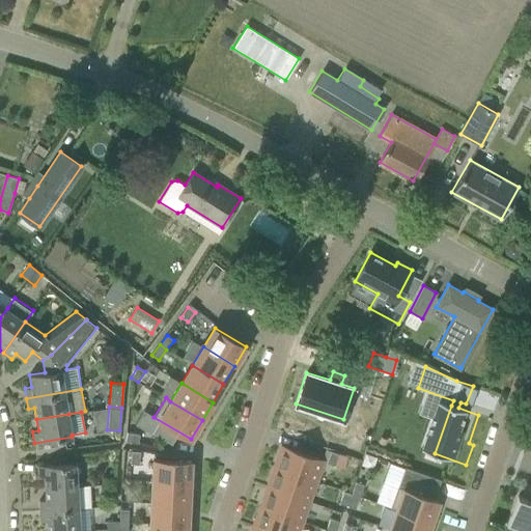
[(139,435),(127,432),(126,441),(138,443),(139,435)]
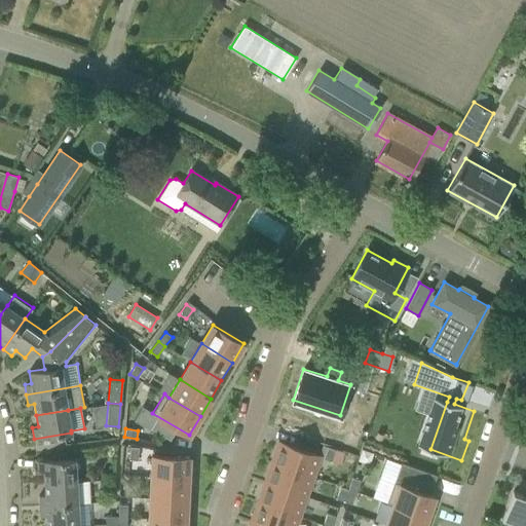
[(271,462),(312,477),(320,456),(282,443),(278,452),(275,451),(271,462)]
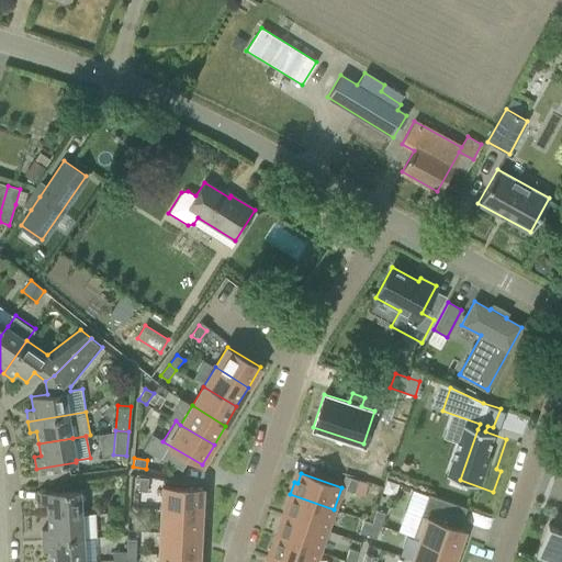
[(139,476),(138,491),(147,491),(148,478),(139,476)]
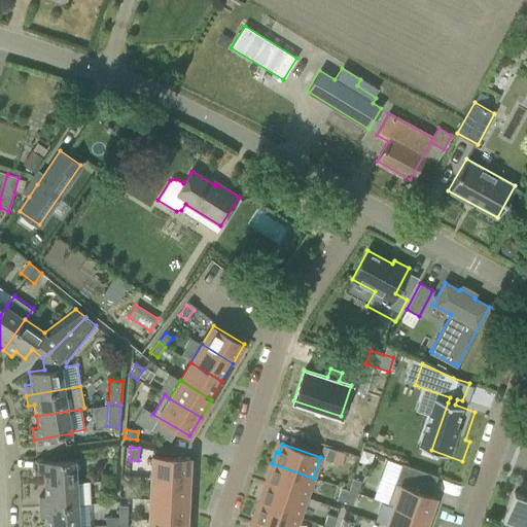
[(328,448),(324,459),(332,462),(337,451),(328,448)]
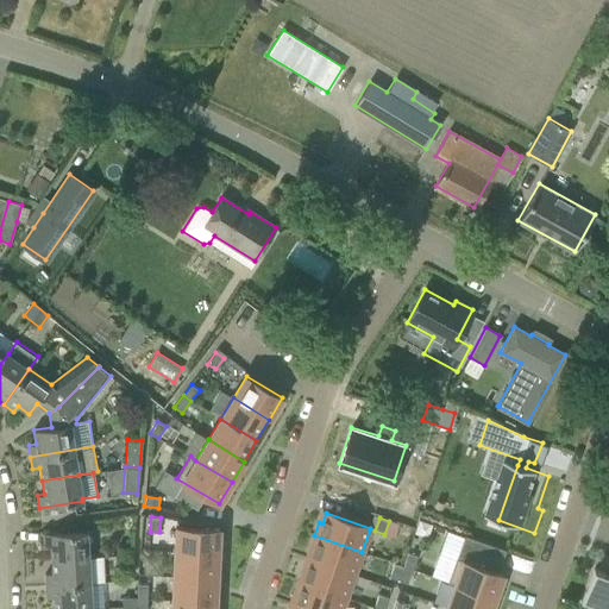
[(175,552),(218,554),(219,528),(177,527),(175,552)]
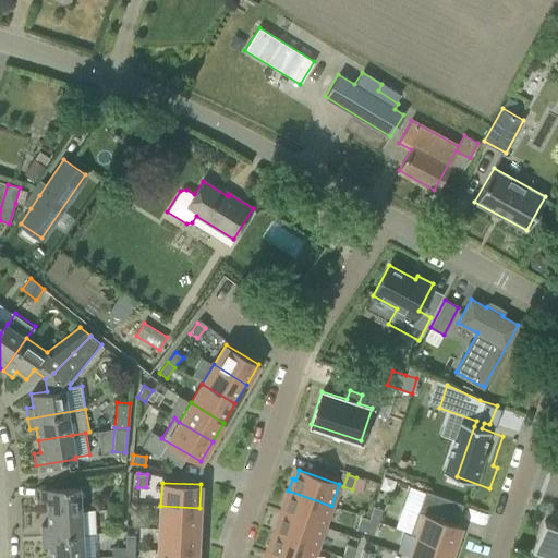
[(47,512),(81,510),(80,486),(39,488),(39,500),(46,500),(47,512)]
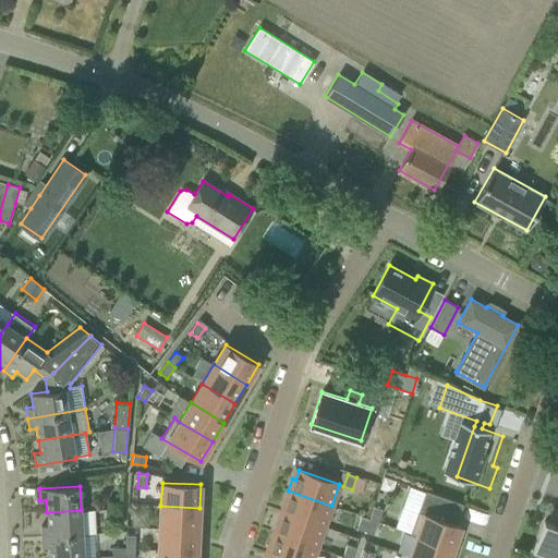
[(283,512),(325,526),(331,506),(288,490),(283,502),(287,504),(283,512)]
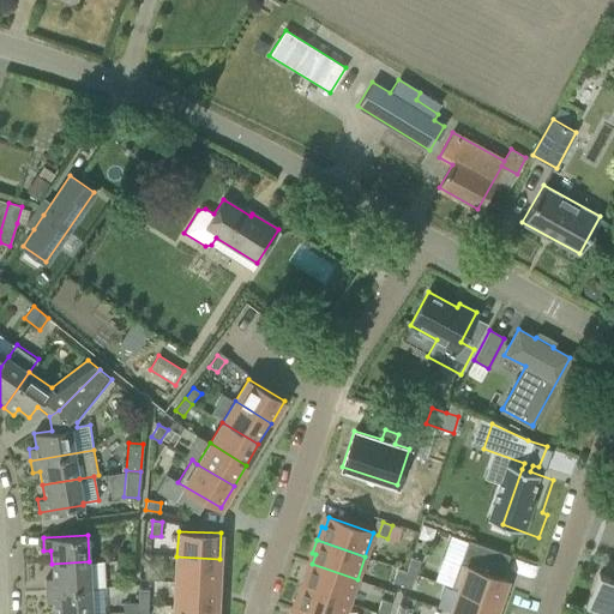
[(498,603),(506,579),(501,577),(510,554),(468,540),(451,588),(458,590),(458,589),(498,603)]
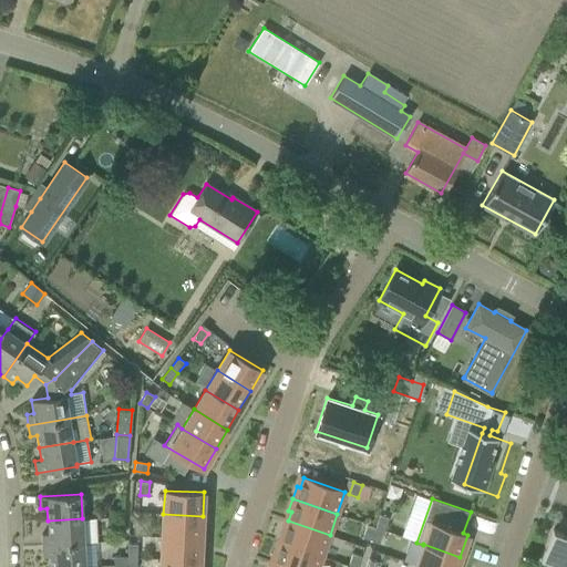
[(110,517),(123,518),(124,509),(111,508),(110,517)]
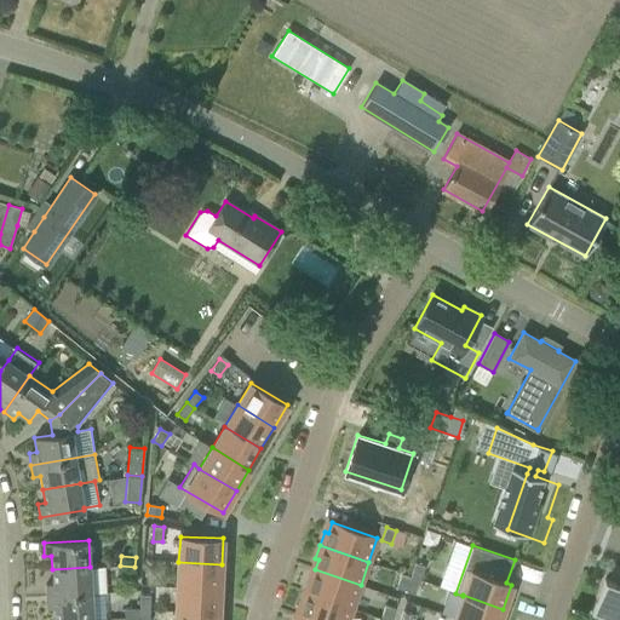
[(220,589),(222,564),(178,562),(177,586),(220,589)]
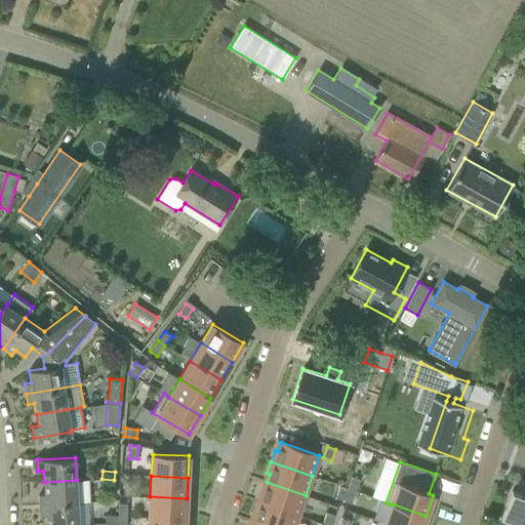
[(348,488),(355,491),(359,479),(352,477),(348,488)]
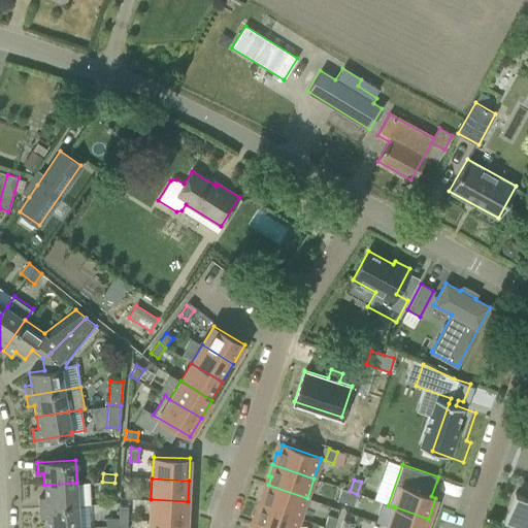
[(114,483),(102,482),(101,490),(113,491),(114,483)]
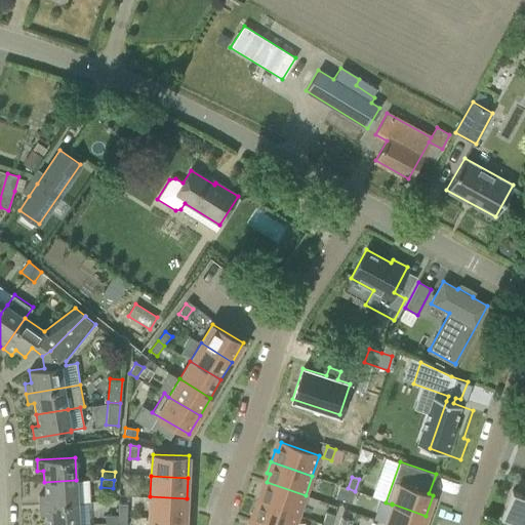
[(77,502),(76,480),(44,482),(45,494),(39,494),(39,505),(77,502)]
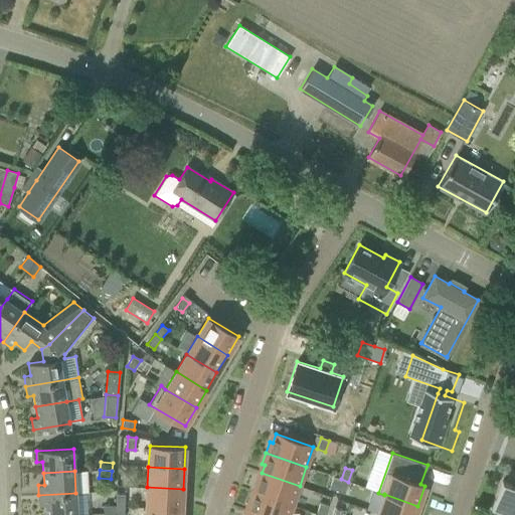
[(491,510),(504,514),(505,514),(514,514),(514,471),(514,473),(514,486),(502,481),(491,510)]
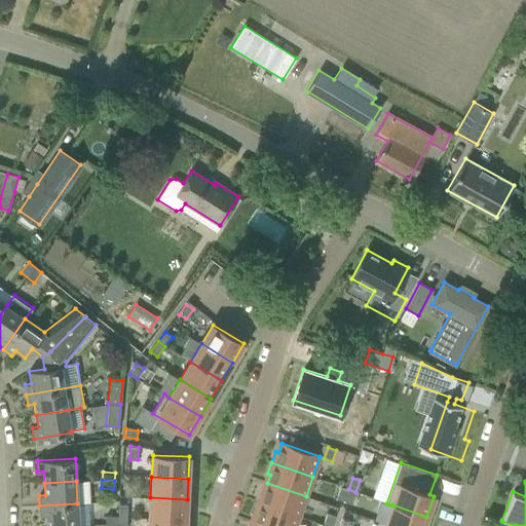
[(306,496),(267,483),(264,491),(262,491),(258,501),(299,516),(306,496)]
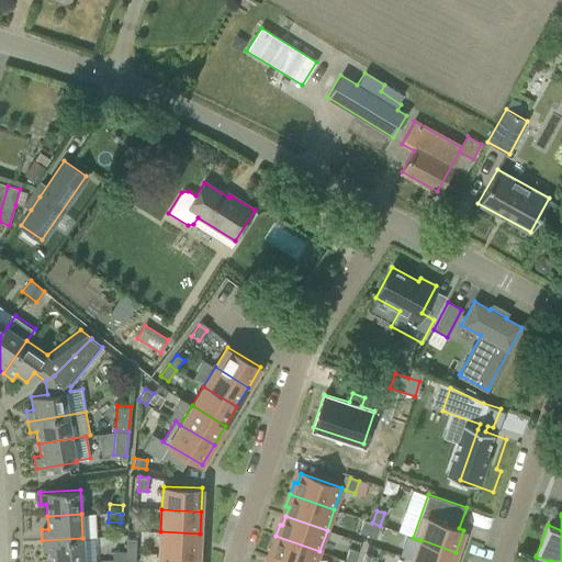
[(145,517),(135,517),(135,530),(144,530),(145,517)]
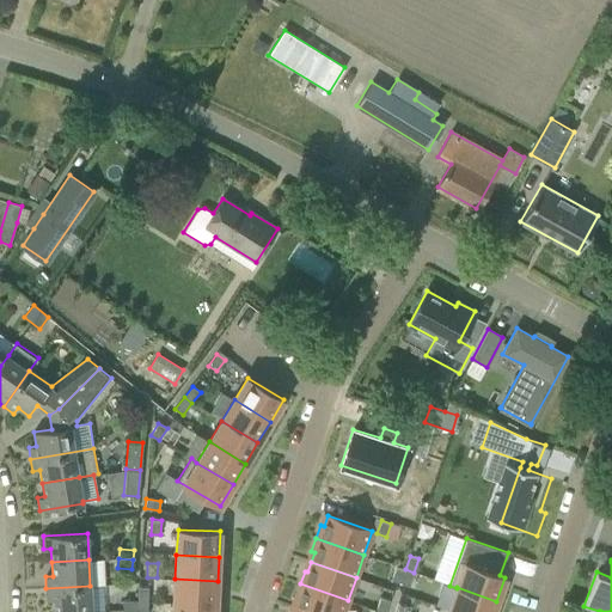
[(401,582),(405,569),(396,565),(391,580),(401,582)]
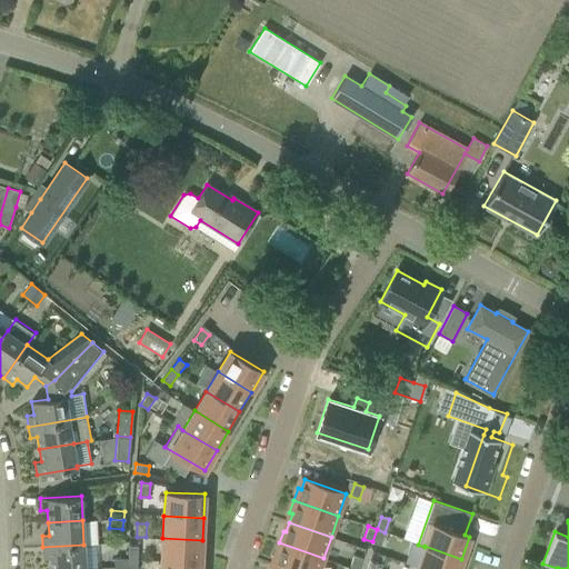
[(385,532),(377,529),(372,541),(380,545),(385,532)]
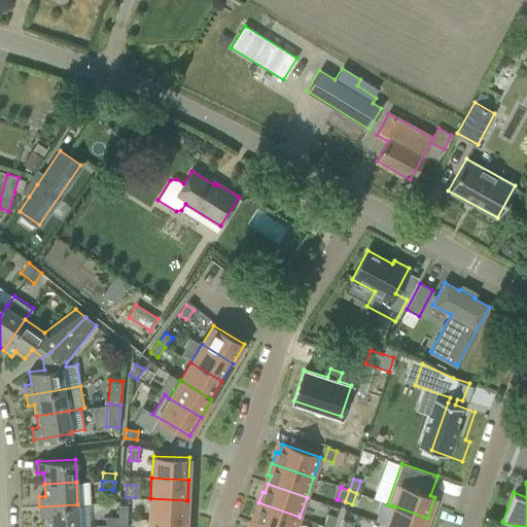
[(150,498),(149,520),(186,521),(187,500),(150,498)]
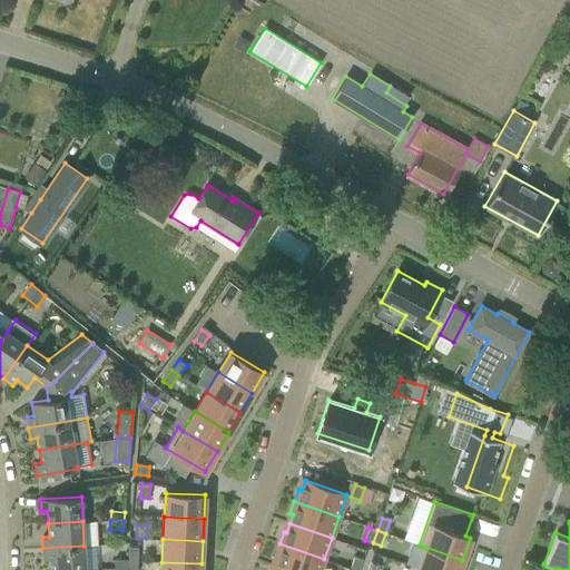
[(275,567),(285,569),(320,569),(324,559),(279,543),(275,556),(278,557),(275,567)]
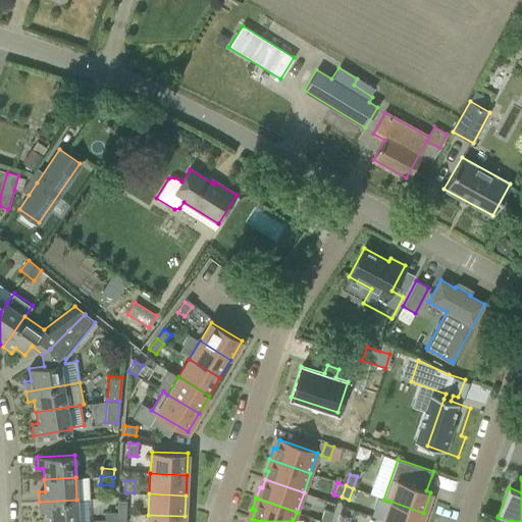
[(46,521),(65,521),(79,521),(76,500),(39,502),(40,512),(46,512),(46,521)]
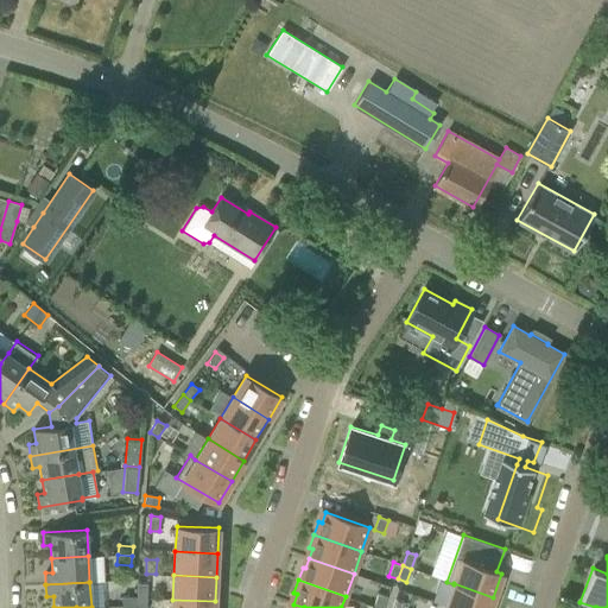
[(138,583),(137,597),(146,597),(147,583),(138,583)]
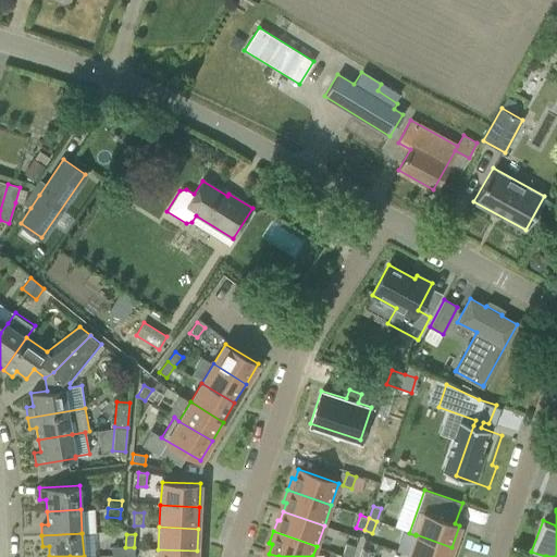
[(416,535),(408,555),(412,556),(448,556),(452,547),(416,534),(416,535)]
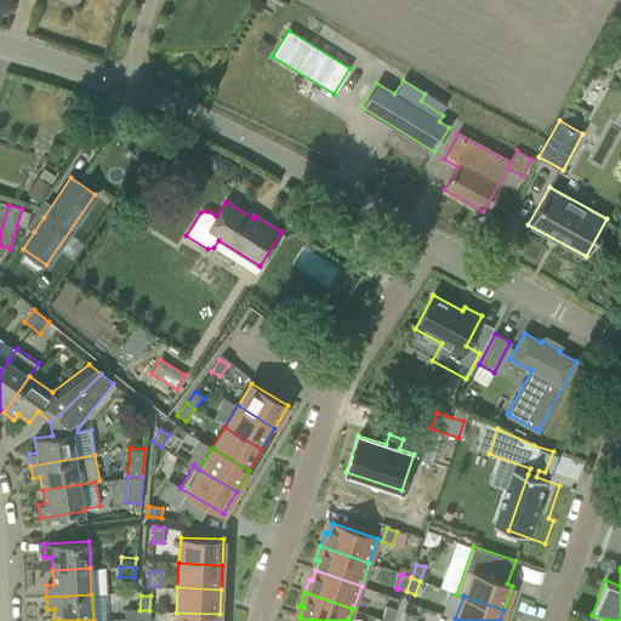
[(381,620),(385,620),(391,620),(396,609),(386,605),(381,620)]
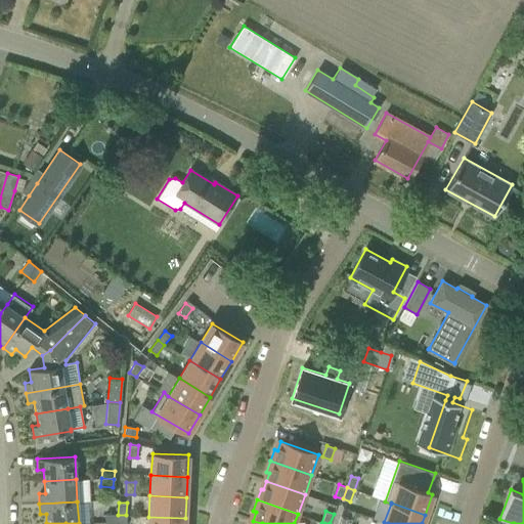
[(104,522),(118,522),(118,515),(105,514),(104,522)]
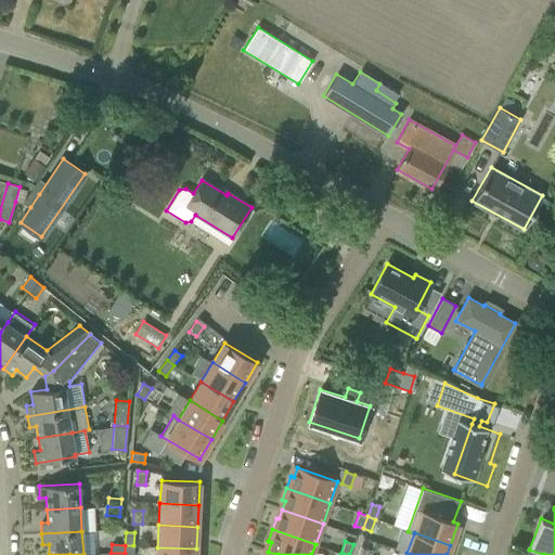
[(133,554),(133,545),(125,545),(124,554),(133,554)]
